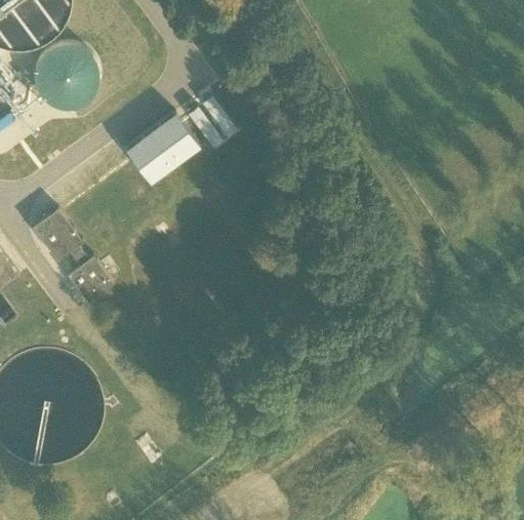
[(176,115),(126,152),(152,186),(201,149),(176,115)]
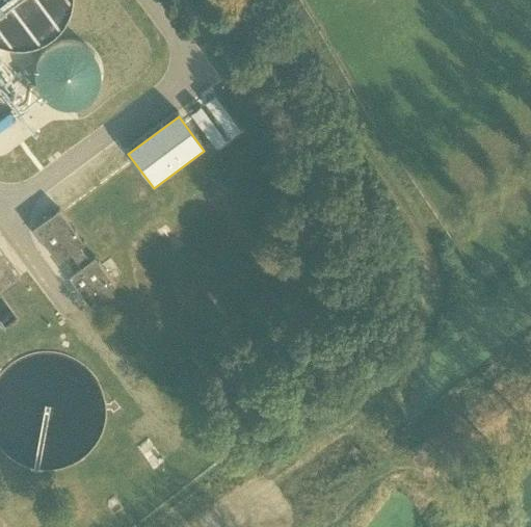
[(115,291),(101,271),(95,263),(90,266),(80,253),(84,249),(59,214),(33,234),(58,268),(71,260),(81,273),(69,282),(89,310),(115,291)]
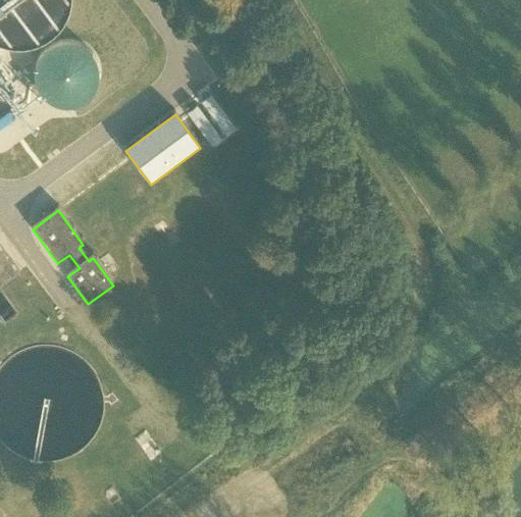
[(0,292),(19,278),(0,251),(0,292)]
